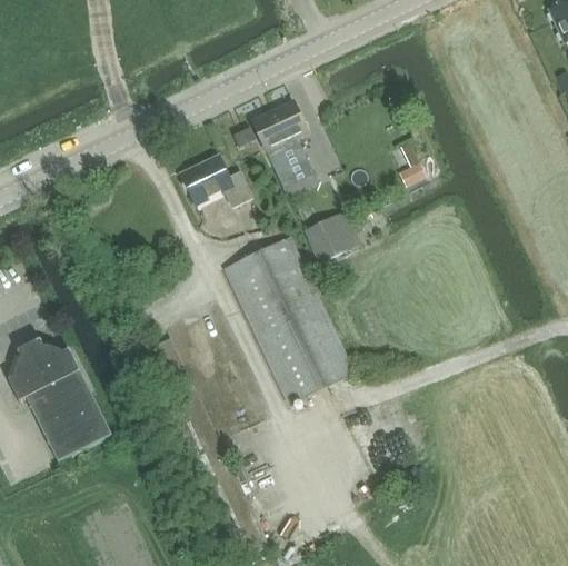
[(566,0),(562,2),(561,0),(550,5),(551,8),(548,9),(562,42),(567,40),(567,0),(566,0)]
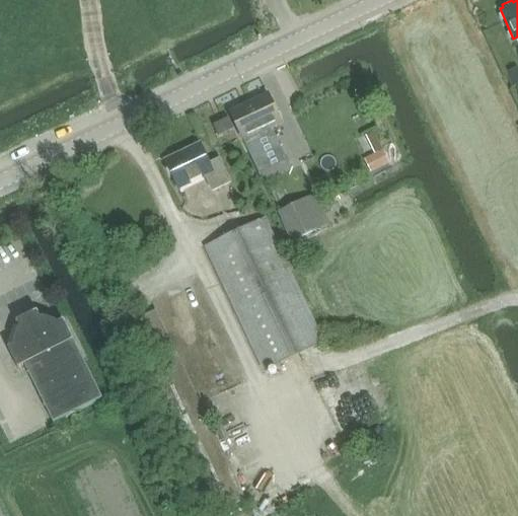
[(266,91),(266,92),(228,109),(257,172),(259,171),(284,159),(285,159),(270,126),(280,121),(266,91)]
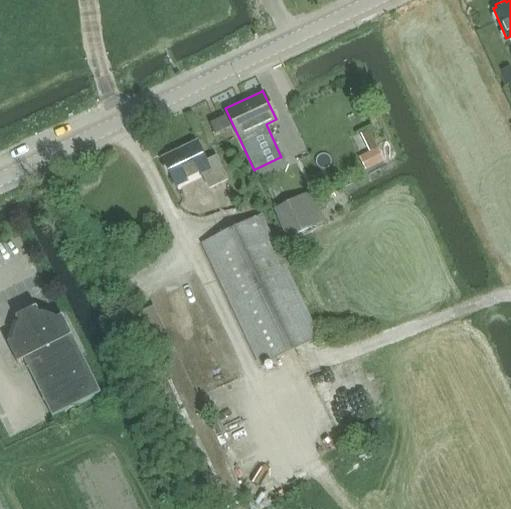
[(209,123),(214,134),(229,126),(223,115),(209,123)]
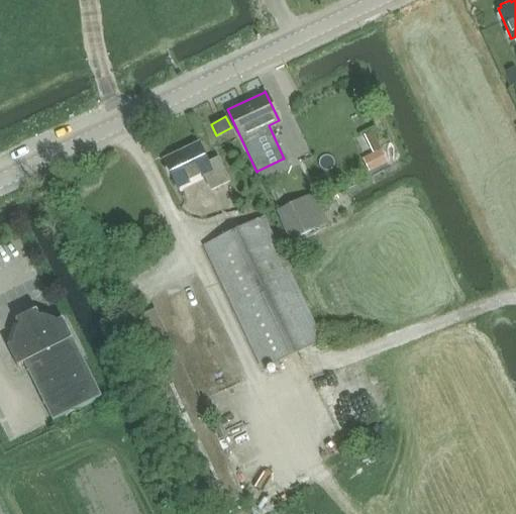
[(165,159),(177,186),(203,175),(209,189),(228,181),(217,157),(207,162),(198,143),(165,159)]
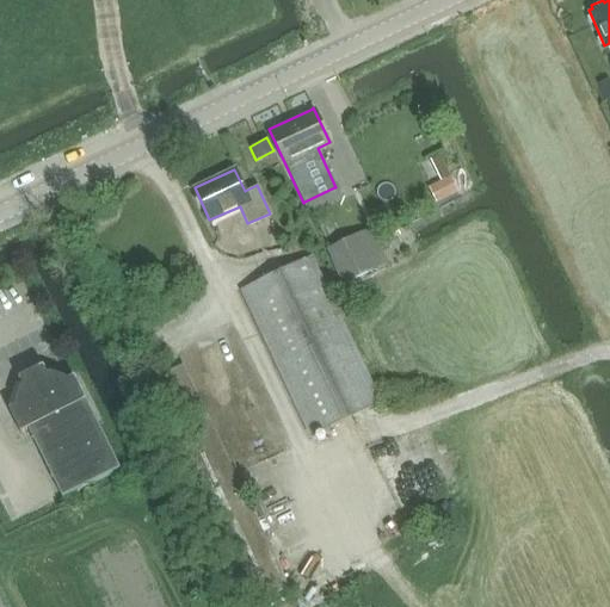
[(450,171),(425,181),(433,199),(458,190),(450,171)]
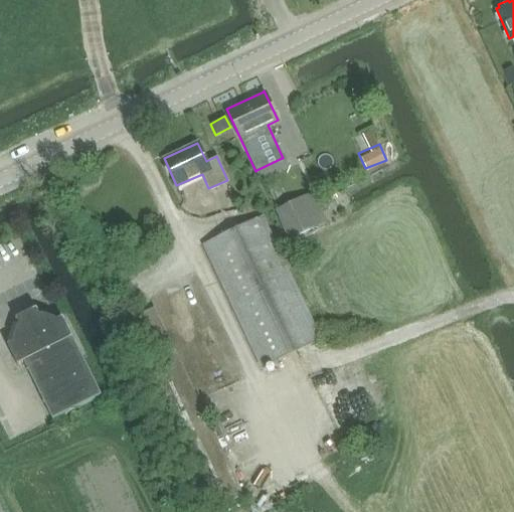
[(278,205),(292,234),(313,224),(299,195),(278,205)]
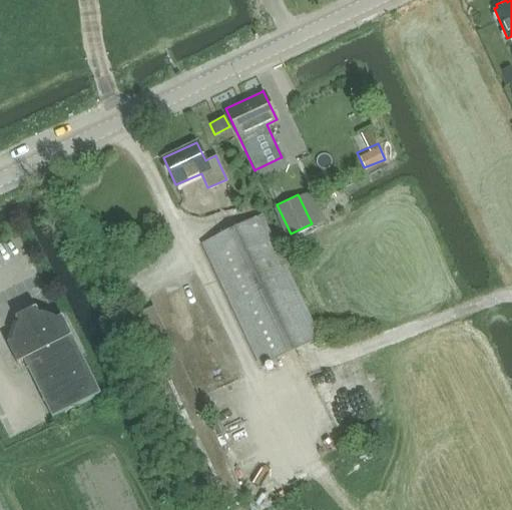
[(318,337),(260,213),(201,240),(260,364),(318,337)]
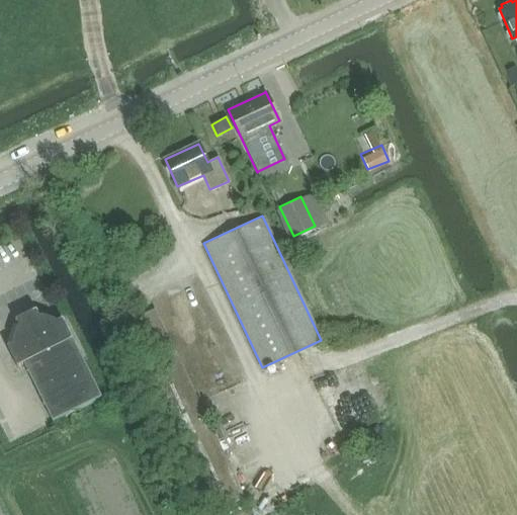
[(7,346),(17,366),(23,363),(53,421),(101,397),(63,319),(57,322),(56,320),(41,316),(39,317),(36,309),(15,320),(19,327),(17,328),(12,341),(13,343),(7,346)]
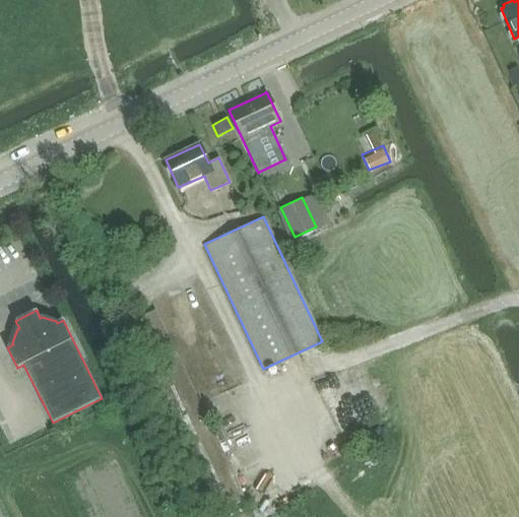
[(328,469),(339,463),(333,450),(321,456),(328,469)]
